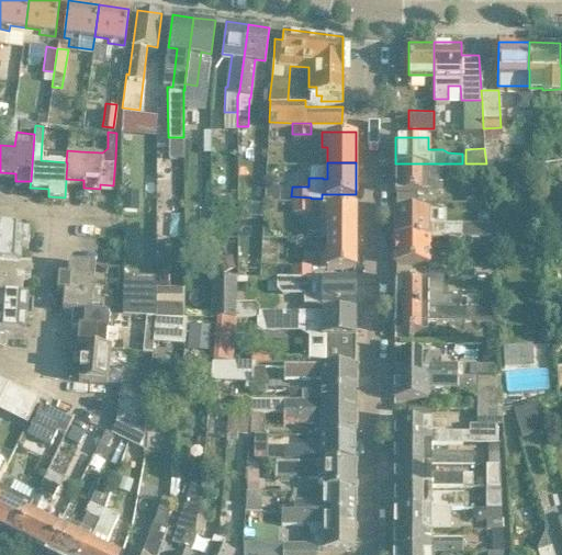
[(395,190),(438,190),(438,163),(395,163),(395,190)]
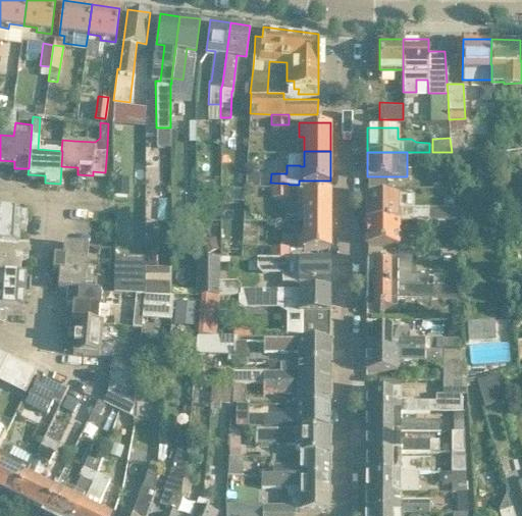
[(415,152),(415,163),(428,163),(428,159),(428,152),(415,152)]
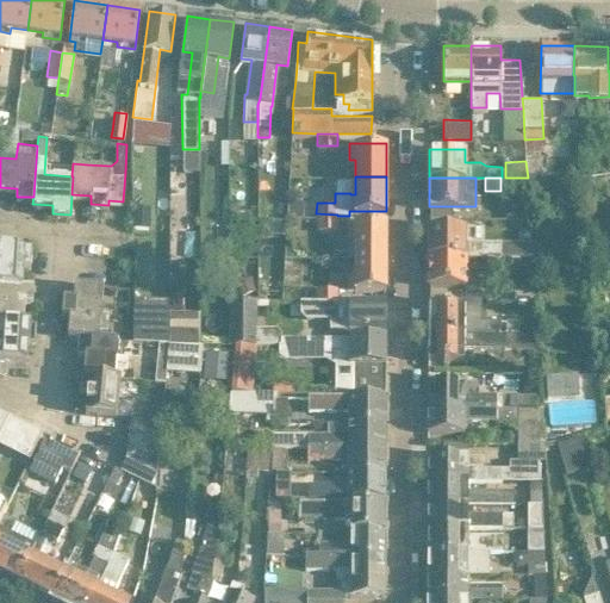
[(291,200),(290,213),(304,213),(304,200),(291,200)]
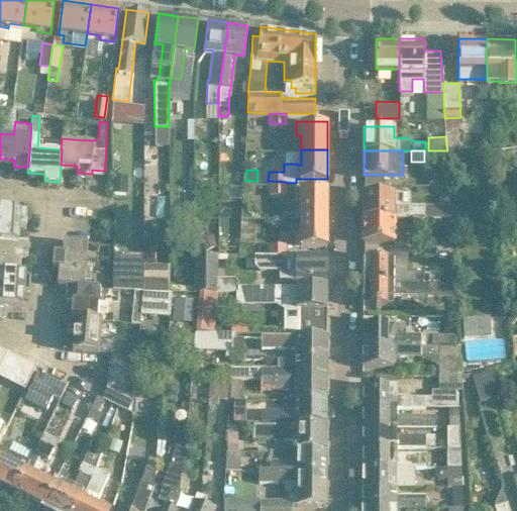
[(286,182),(268,181),(268,192),(286,192),(286,183),(286,182)]
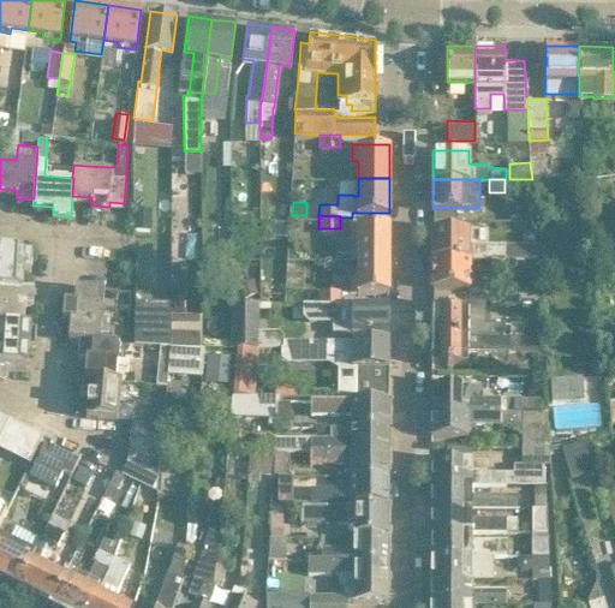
[(358,239),(358,256),(389,256),(389,222),(352,222),(352,239),(358,239)]
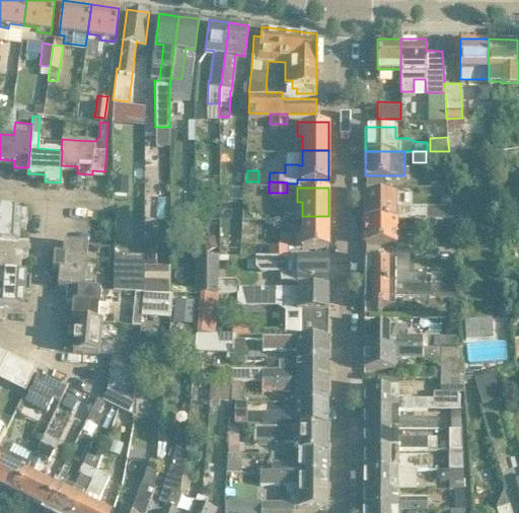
[(366,192),(365,192),(365,215),(395,216),(413,216),(427,216),(452,217),(451,204),(395,203),(396,192),(385,192),(366,192)]
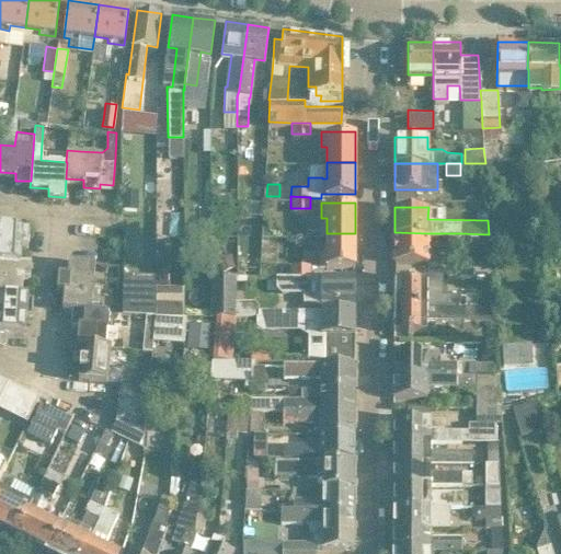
[(0,260),(20,261),(21,243),(27,243),(29,228),(0,224),(0,260)]
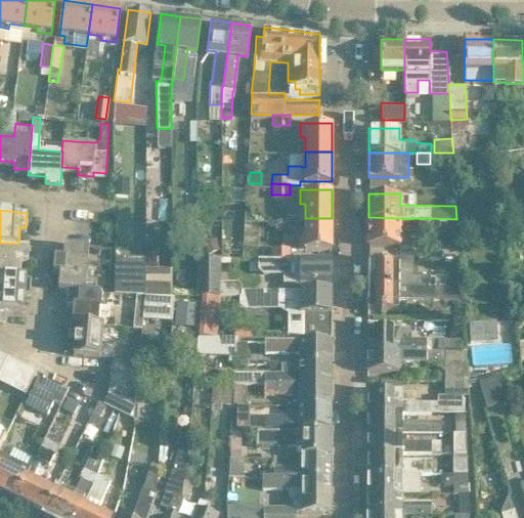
[(399,218),(368,217),(368,243),(389,243),(399,243),(399,219),(399,218)]
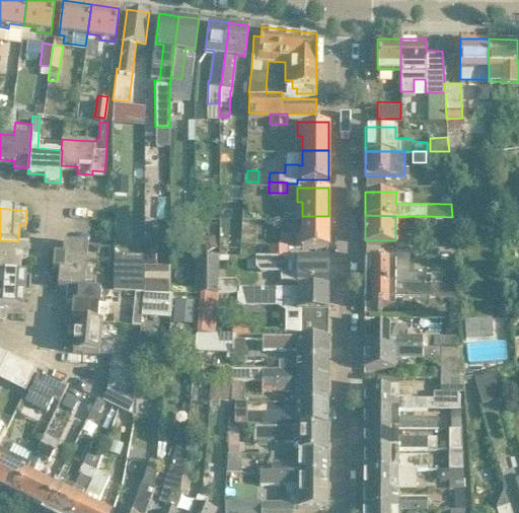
[(328,245),(328,216),(302,216),(302,230),(296,230),(296,245),(328,245)]
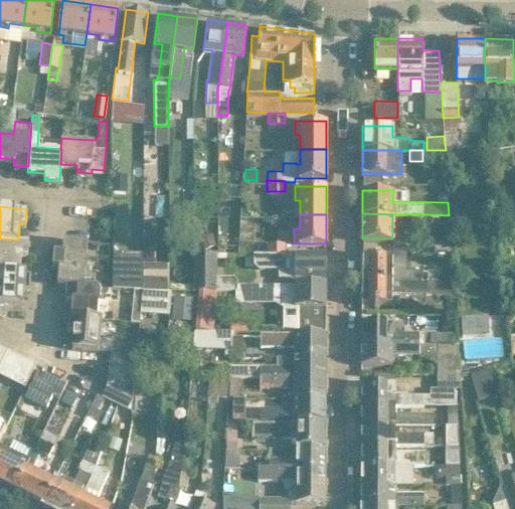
[(409,214),(409,224),(422,225),(423,214),(409,214)]
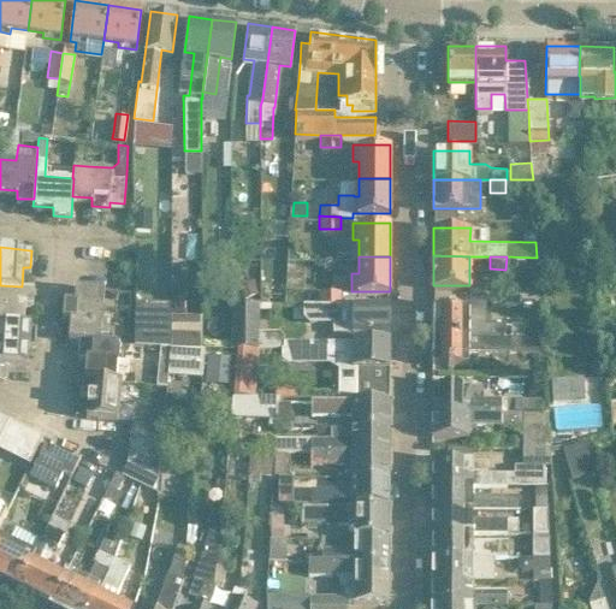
[(258,289),(253,275),(237,281),(242,294),(258,289)]
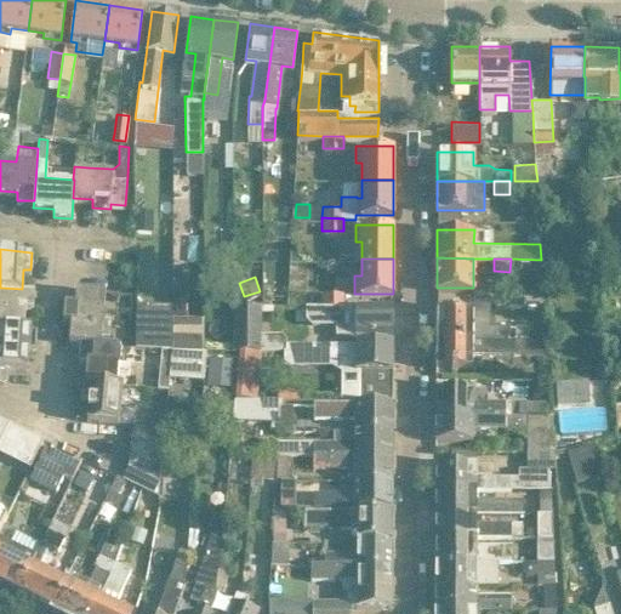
[(109,334),(112,316),(103,314),(106,289),(77,286),(75,301),(64,300),(63,318),(70,319),(69,340),(80,341),(80,340),(101,342),(101,341),(101,333),(109,334)]
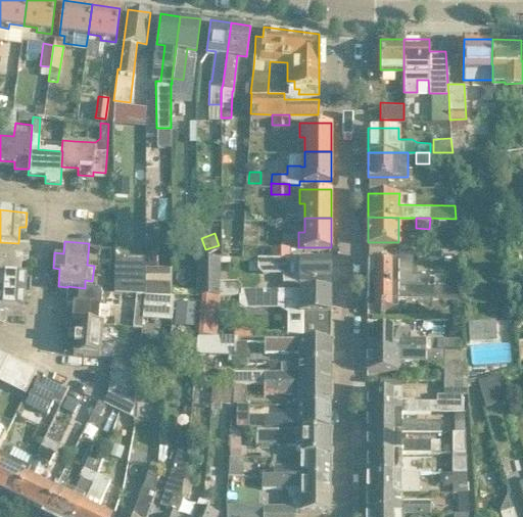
[(0,275),(20,276),(21,260),(28,260),(29,244),(18,243),(0,242),(0,275)]
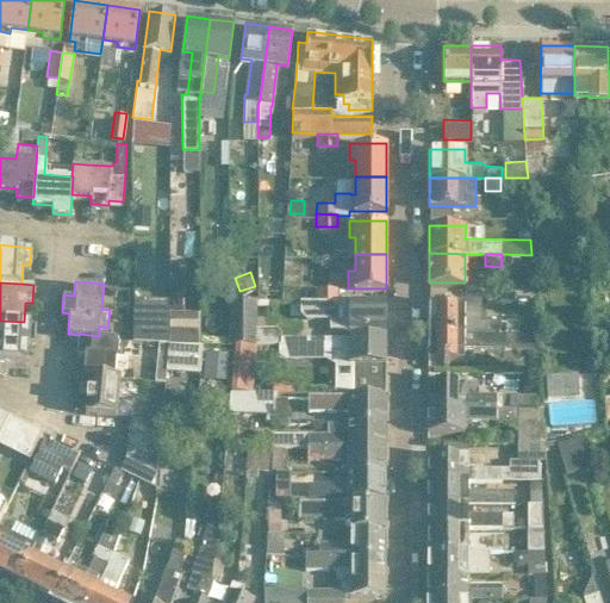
[(337,285),(316,285),(316,297),(337,297),(337,285)]
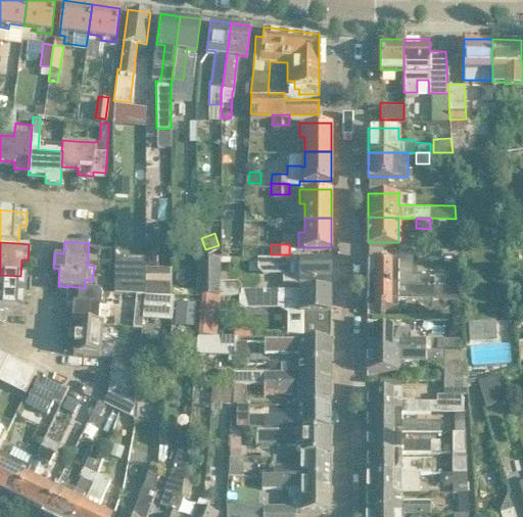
[(439,244),(439,252),(461,252),(461,244),(439,244)]
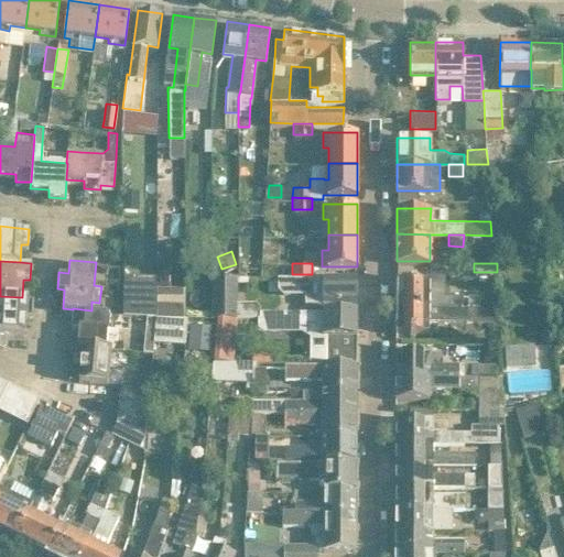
[(171,265),(159,265),(159,312),(182,312),(182,291),(171,291),(171,265)]
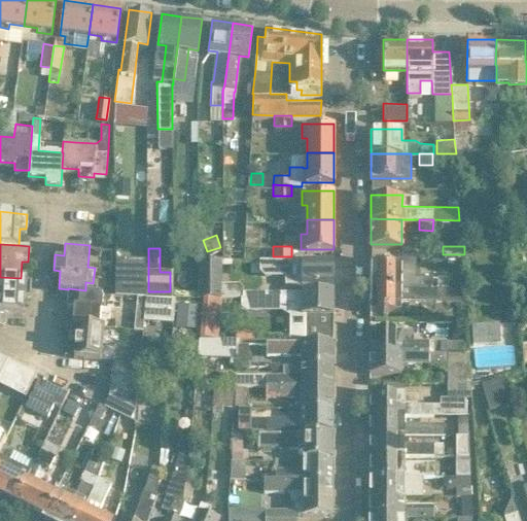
[(371,261),(370,284),(432,284),(447,284),(447,273),(432,273),(416,273),(416,254),(400,254),(400,261),(390,261),(371,261)]
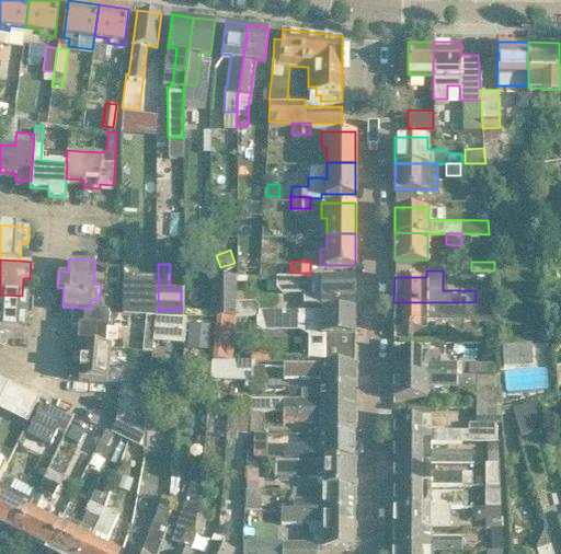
[(236,312),(236,313),(237,313),(237,272),(209,272),(209,313),(215,313),(215,312),(236,312)]
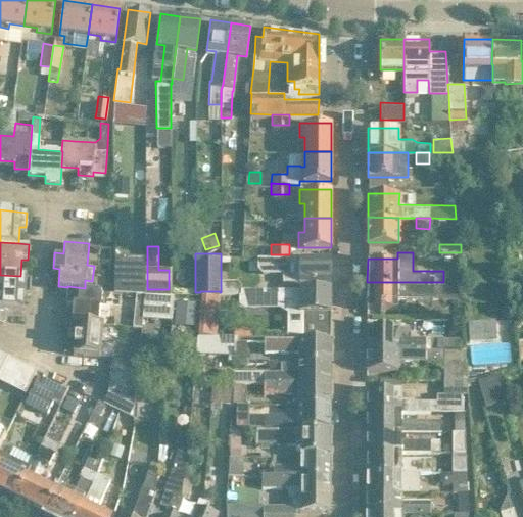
[(257,267),(263,272),(265,272),(283,272),(283,279),(330,280),(330,255),(289,254),(271,254),(268,254),(257,254),(257,267)]
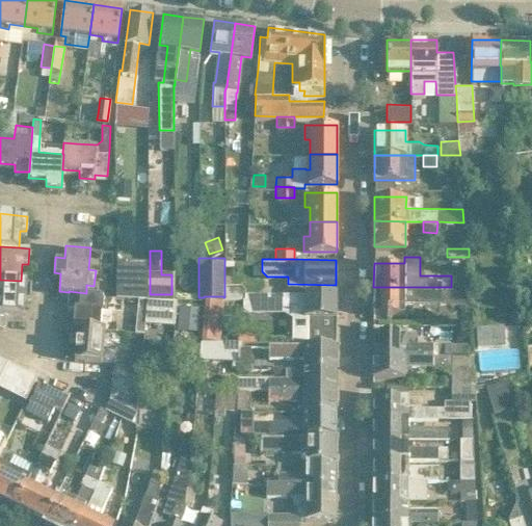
[(149,266),(118,265),(118,295),(137,295),(147,296),(148,296),(149,296),(149,274),(149,266)]
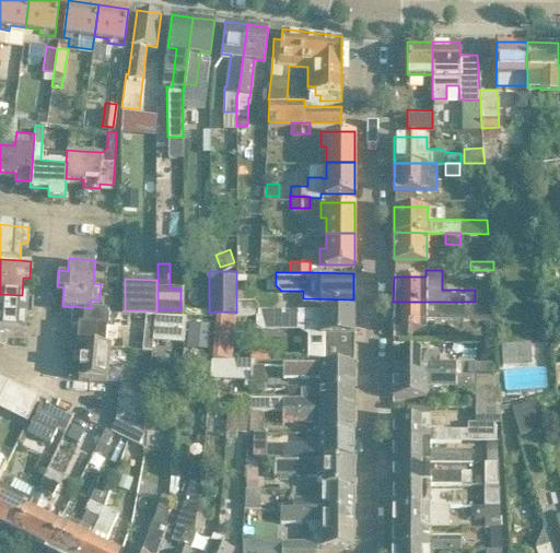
[(22,295),(0,294),(0,341),(3,342),(4,329),(24,330),(25,312),(32,312),(33,295),(22,295)]
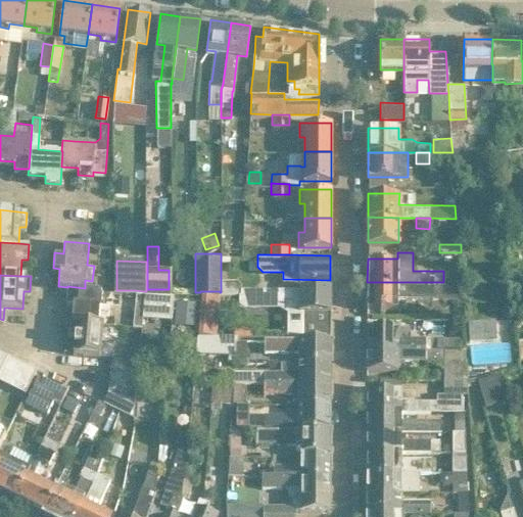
[(367,282),(367,308),(380,308),(398,308),(398,295),(418,295),(461,295),(461,292),(461,282),(443,282),(429,282),(367,282)]
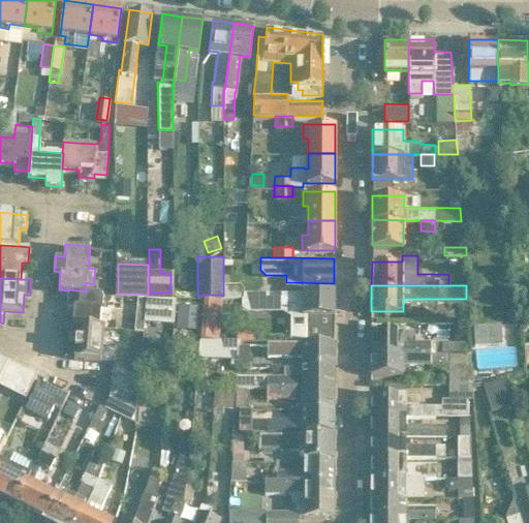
[(73,305),(72,321),(72,322),(99,325),(99,324),(102,291),(86,290),(86,291),(68,289),(68,290),(67,305),(73,305)]
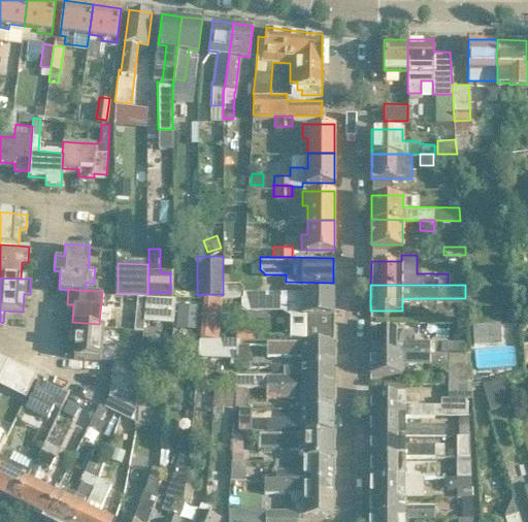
[(282,308),(290,314),(302,313),(305,313),(305,323),(297,323),(293,328),(293,336),(333,336),(333,290),(242,289),(242,310),(282,308)]
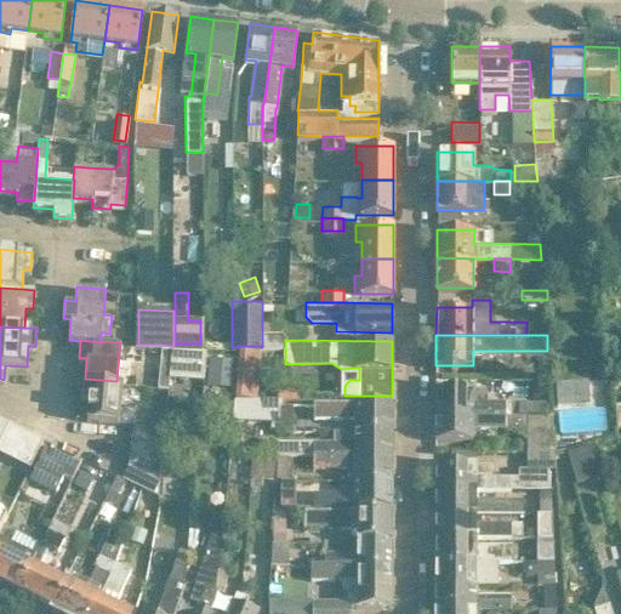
[(169,374),(170,374),(172,346),(171,346),(160,345),(157,384),(167,385),(169,374)]
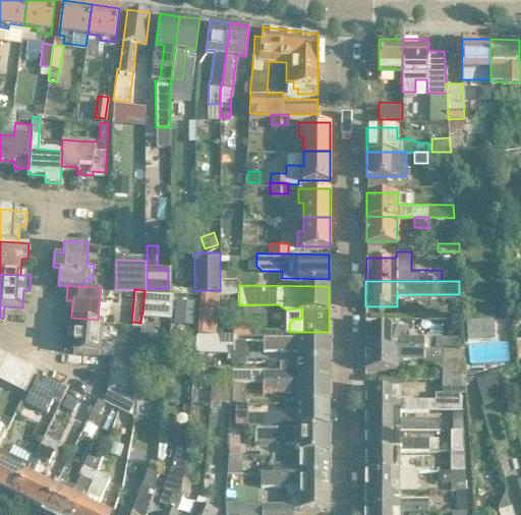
[(146,290),(145,290),(142,313),(170,316),(172,290),(170,290),(170,291),(146,290)]
